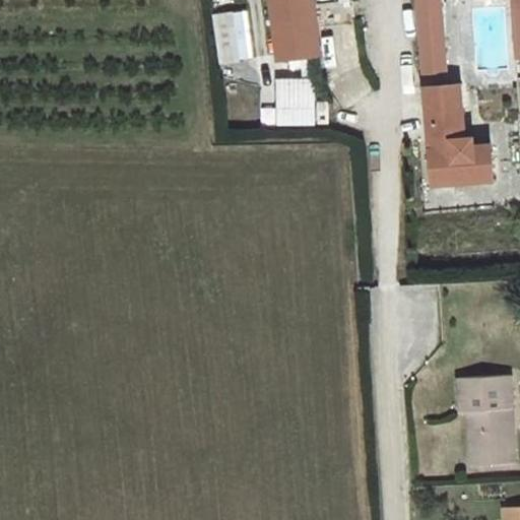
[(312,0),(271,0),(278,59),(319,55),(312,0)]
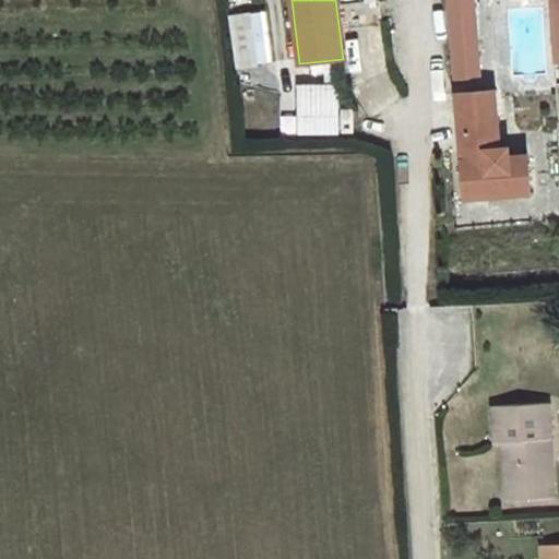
[(471,0),(449,0),(454,55),(476,52),(471,0)]
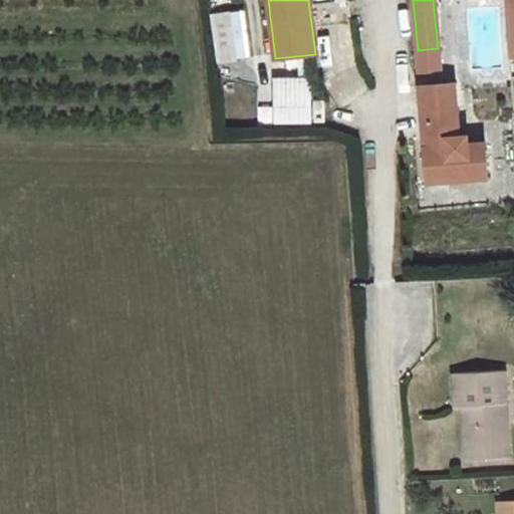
[(251,56),(243,8),(216,13),(224,61),(251,56)]
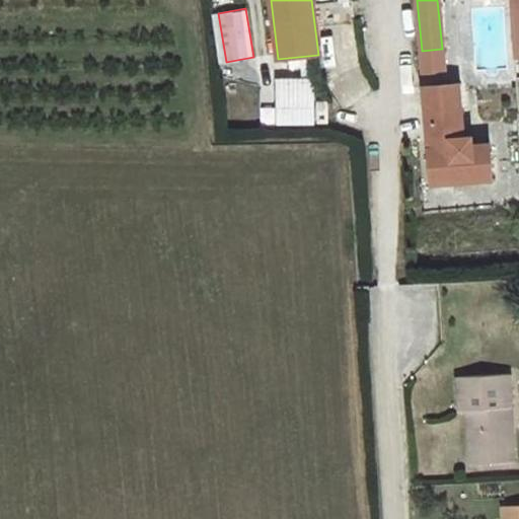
[(260,10),(249,10),(252,48),(262,47),(260,10)]
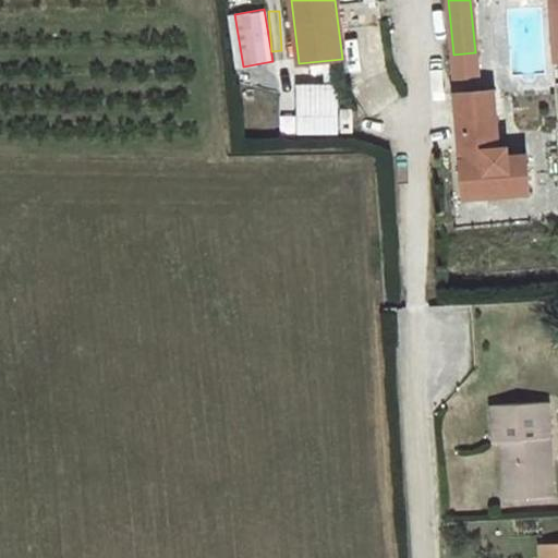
[(475,52),(453,55),(456,79),(477,76),(475,52)]
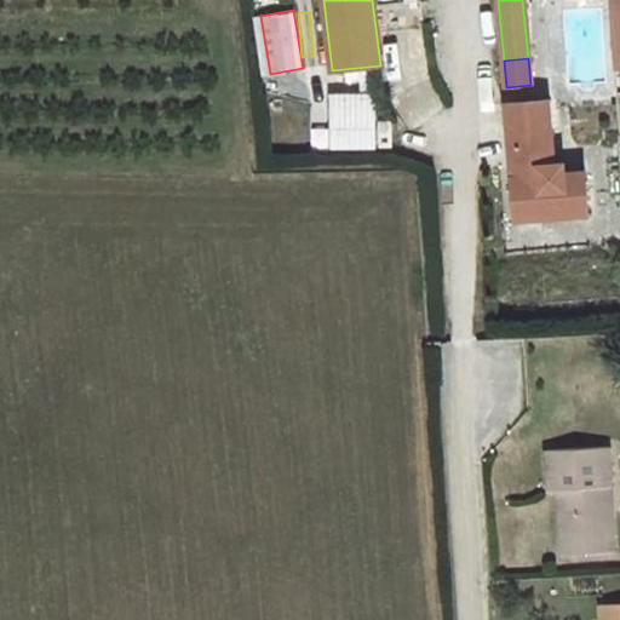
[(327,93),(329,149),(375,147),(373,91),(327,93)]
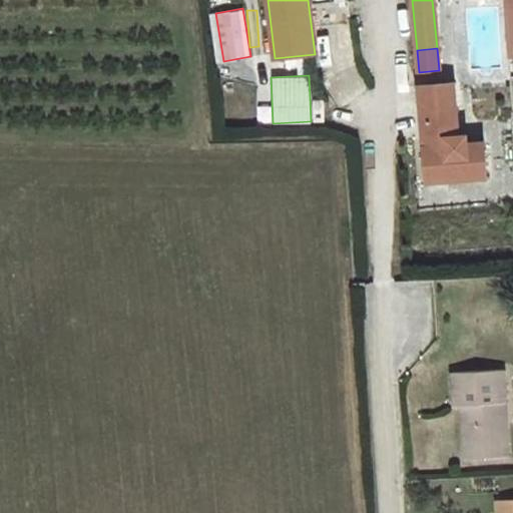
[(454,83),(420,86),(428,180),(487,175),(484,142),(467,143),(466,135),(458,135),(454,83)]
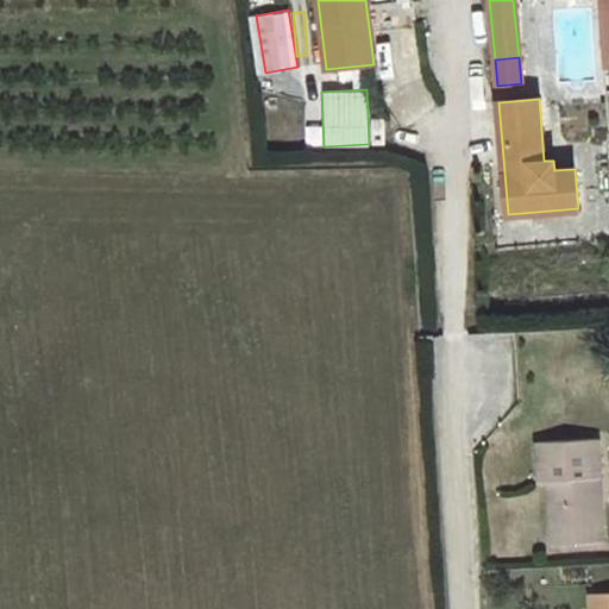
[(598,440),(539,444),(541,482),(550,481),(553,545),(604,542),(602,508),(597,508),(595,478),(600,478),(598,440)]
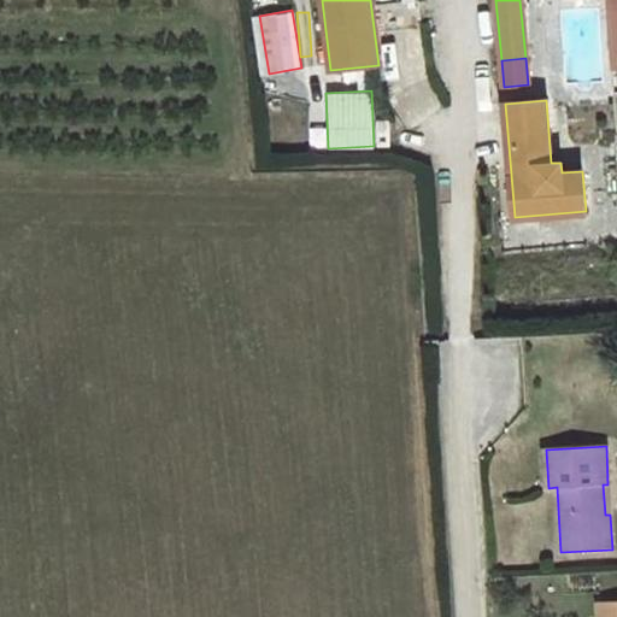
[(616,616),(616,601),(599,604),(600,616),(616,616)]
